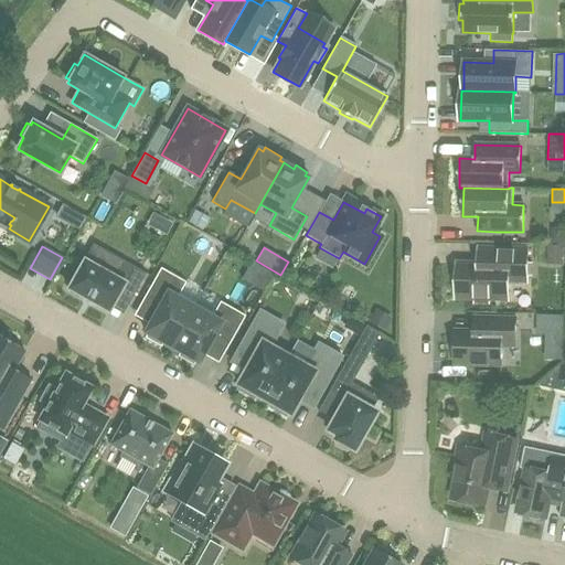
[(528,249),(479,249),(479,265),(457,264),(456,297),(475,298),(475,302),(490,302),(490,298),(509,298),(509,279),(528,280),(528,249)]
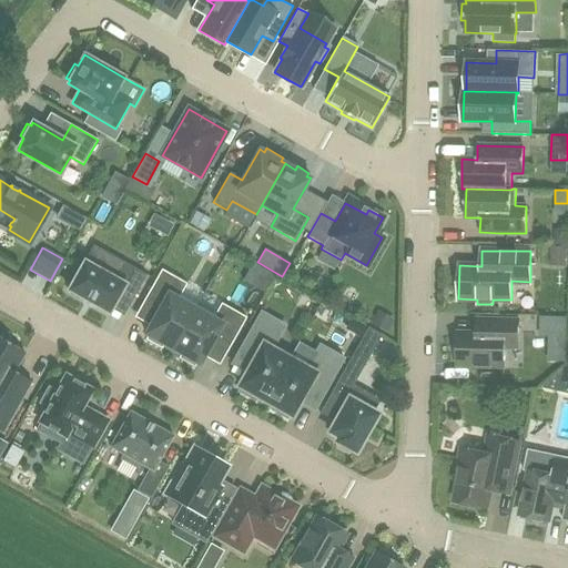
[(133,298),(146,275),(123,262),(114,279),(84,261),(79,271),(74,267),(66,284),(70,286),(68,290),(109,313),(121,292),(133,298)]
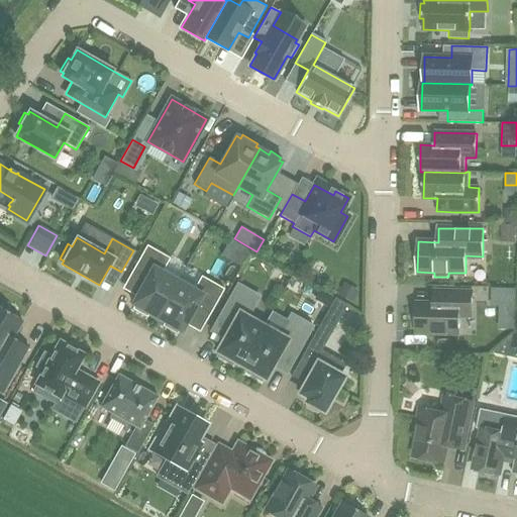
[(250,250),(230,239),(221,255),(241,268),(250,250)]
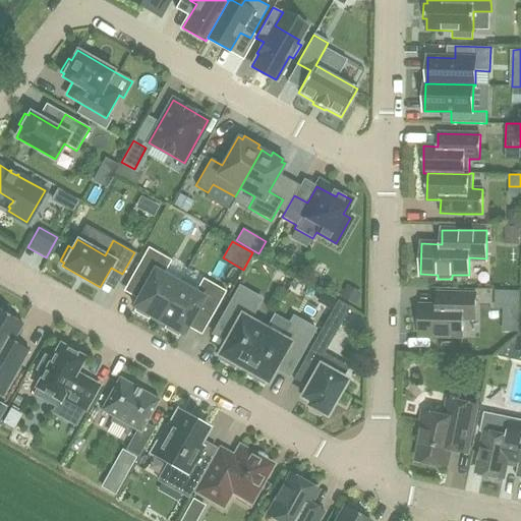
[(150,315),(158,321),(178,283),(163,275),(171,261),(148,247),(133,272),(148,280),(133,306),(136,307),(134,311),(148,320),(150,315)]
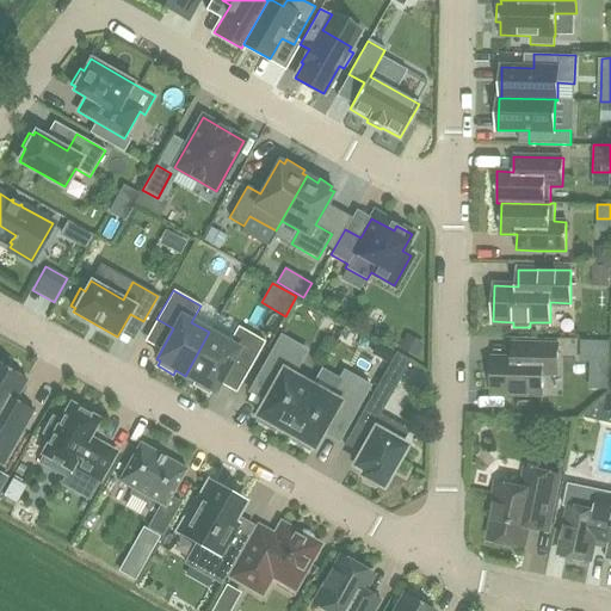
[(209,332),(185,376),(195,381),(192,386),(209,394),(211,390),(215,392),(232,362),(248,370),(265,341),(238,326),(228,343),(209,332)]
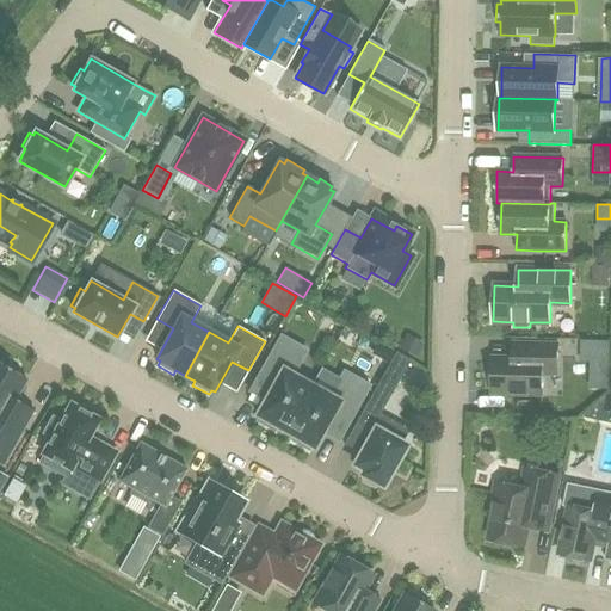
[(277,427),(285,432),(310,386),(292,375),(298,365),(307,350),(294,343),(281,335),(261,369),(278,377),(257,415),(259,417),(257,421),(275,431),(277,427)]
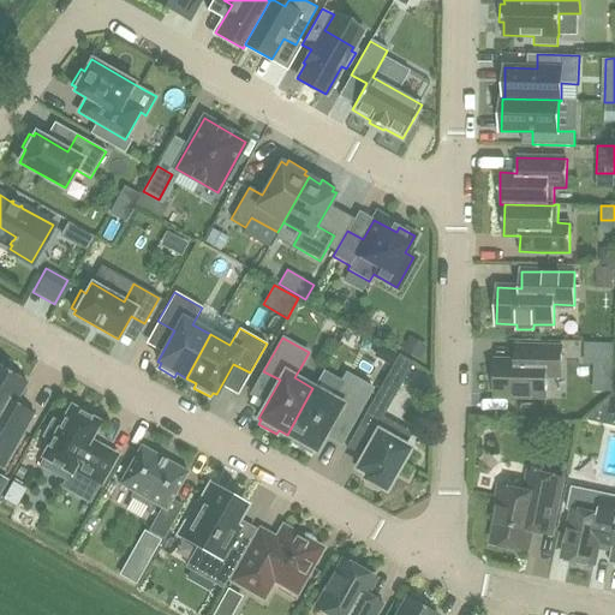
[(593,365),(614,364),(614,342),(585,342),(584,364),(593,365)]
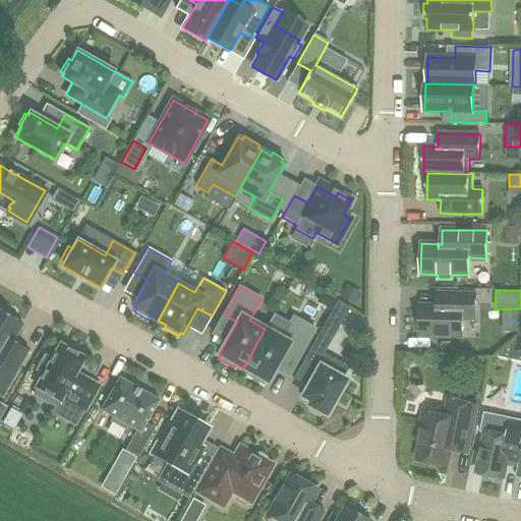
[(420,305),(419,335),(462,336),(463,319),(475,319),(475,293),(438,293),(437,306),(420,305)]
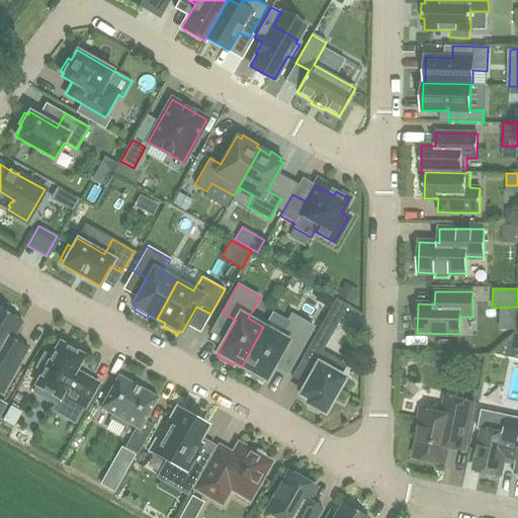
[(315,367),(299,395),(308,399),(306,403),(309,404),(310,409),(317,413),(322,411),(325,413),(344,377),(342,376),(347,365),(333,357),(323,351),(334,330),(348,306),(335,298),(301,359),(315,367)]
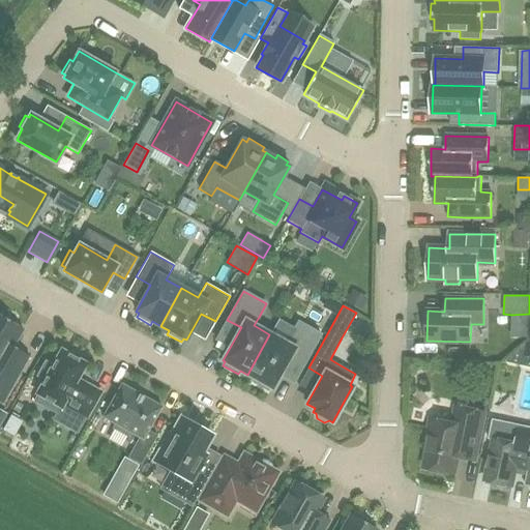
[(2,365),(23,330),(0,317),(0,403),(2,405),(19,375),(2,365)]
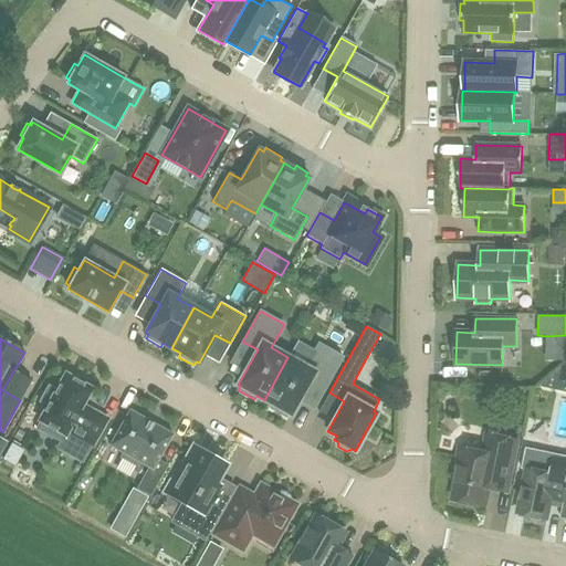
[(305,367),(287,357),(264,400),(272,405),(270,408),(286,418),(289,413),(291,415),(308,383),(324,390),(343,357),(329,350),(318,344),(311,357),(305,367)]
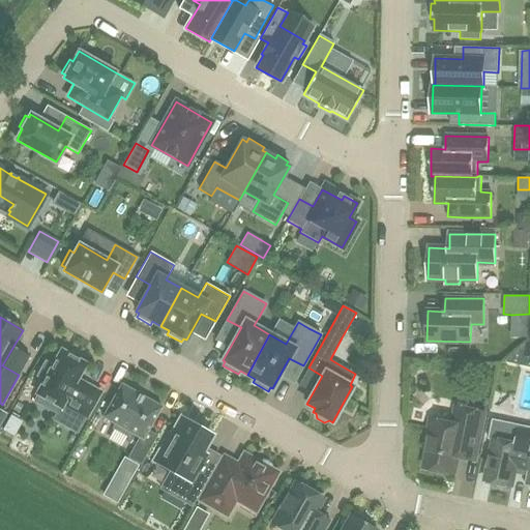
[(527,366),(529,350),(529,337),(506,361),(527,366)]
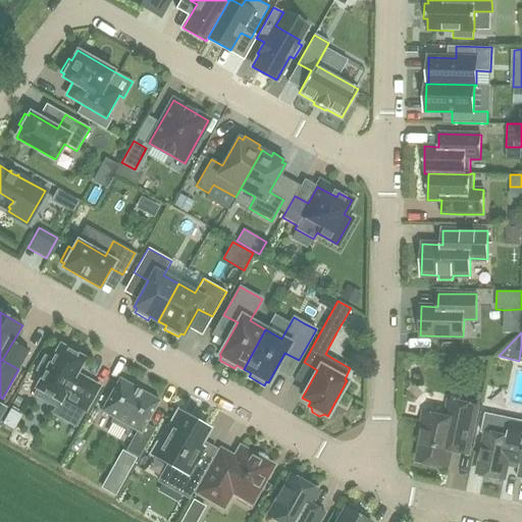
[(33,395),(55,407),(56,408),(62,398),(86,411),(99,386),(75,374),(84,359),(60,345),(52,360),(44,356),(36,370),(44,375),(33,395)]
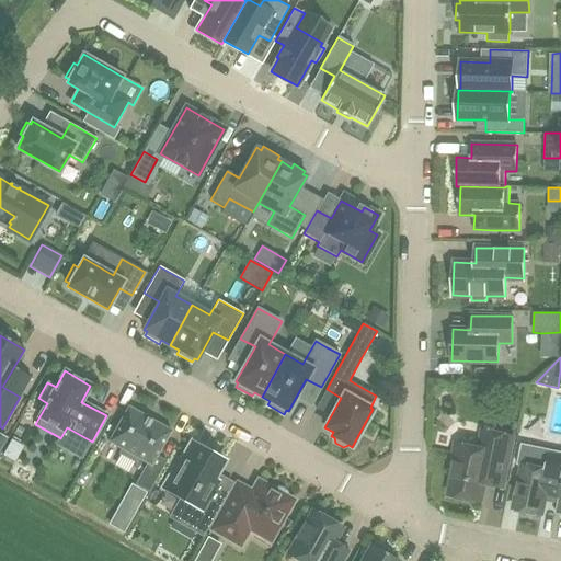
[(157,456),(171,431),(128,407),(109,442),(122,449),(119,454),(136,462),(138,458),(148,464),(136,484),(149,492),(167,461),(157,456)]
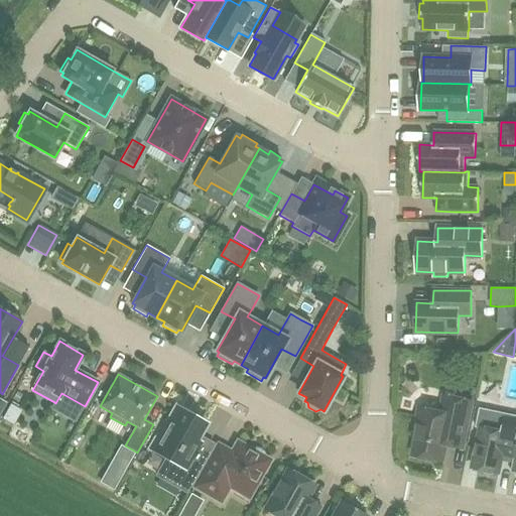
[(441,395),(438,412),(418,408),(414,429),(418,430),(412,456),(442,462),(446,445),(463,448),(472,402),(455,398),(456,394),(445,392),(444,396),(441,395)]
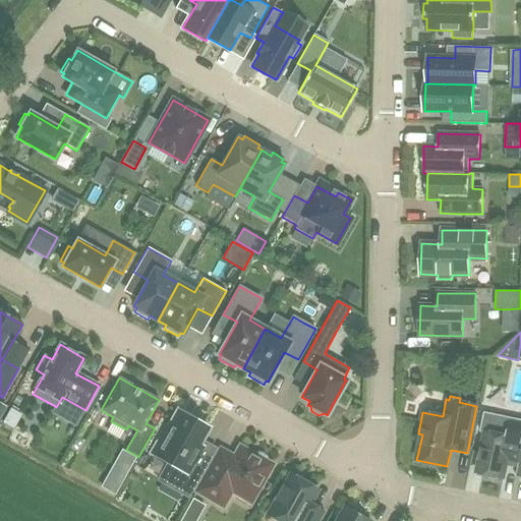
[(13,429),(21,415),(10,409),(2,423),(13,429)]
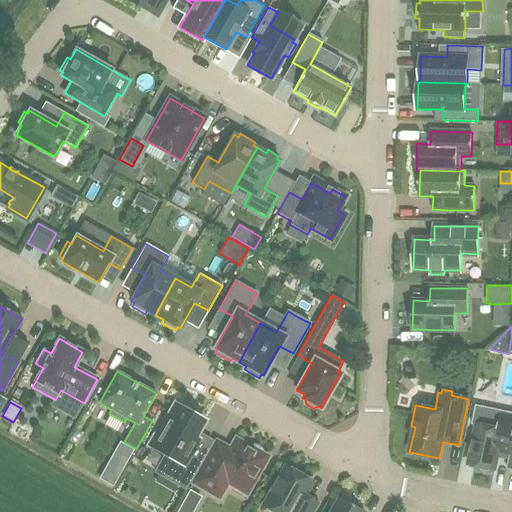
[(160,464),(189,481),(203,455),(192,449),(197,439),(194,438),(202,425),(193,420),(196,416),(188,411),(189,409),(178,403),(177,405),(175,404),(165,421),(163,420),(149,445),(165,454),(160,464)]
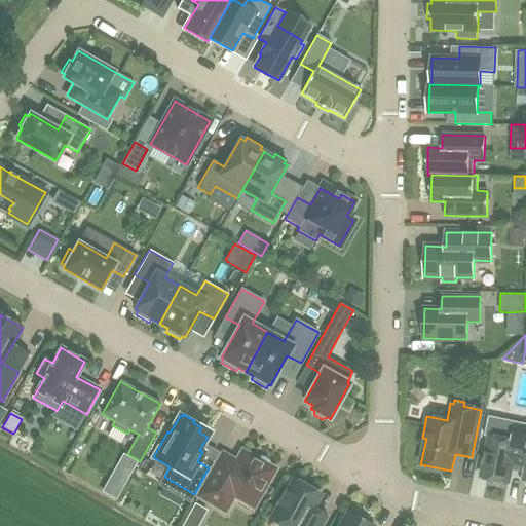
[(525,453),(525,423),(506,420),(503,439),(490,436),(482,478),(492,480),(494,483),(501,484),(503,482),(508,483),(515,452),(525,453)]
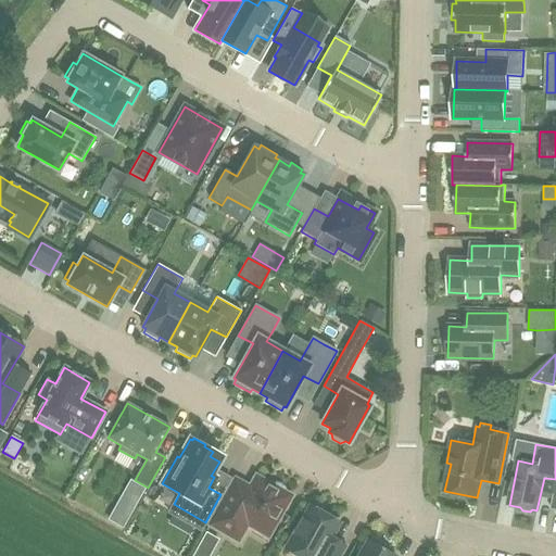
[(291,496),(285,493),(283,487),(278,483),(272,484),(255,476),(250,488),(235,479),(209,523),(238,541),(245,527),(266,539),(291,496)]
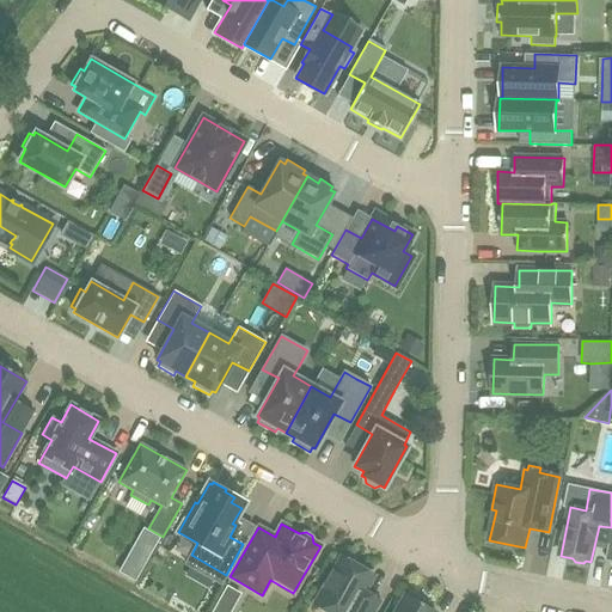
[(369,611),(356,605),(373,576),(341,557),(314,604),(329,611),(369,611)]
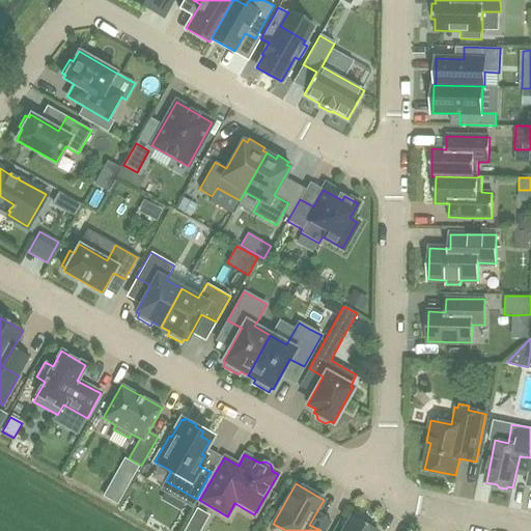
[(184,530),(200,530),(210,515),(197,509),(184,530)]
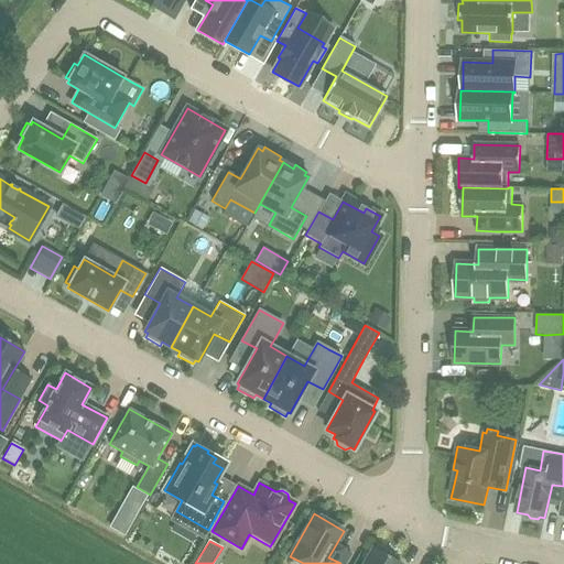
[(400,563),(401,563),(373,548),(364,563),(400,563)]
